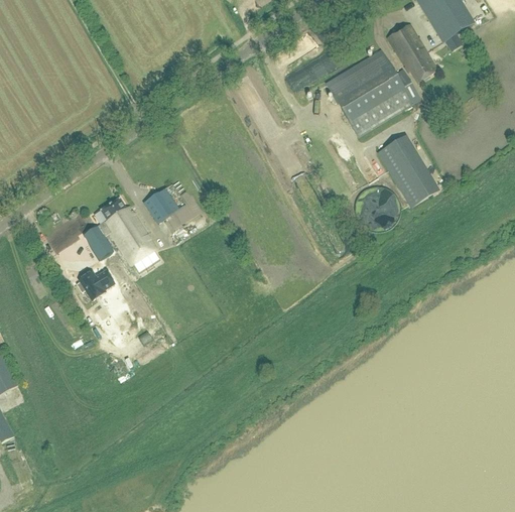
[(415,0),(441,41),(473,22),(459,0),(415,0)]
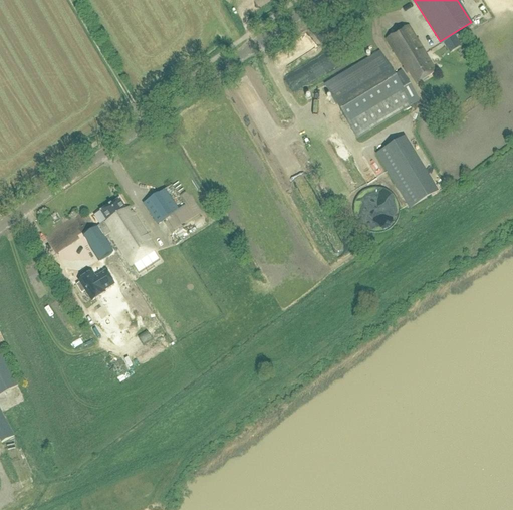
[(411,79),(431,67),(404,21),(381,34),(402,68),(404,67),(411,79)]
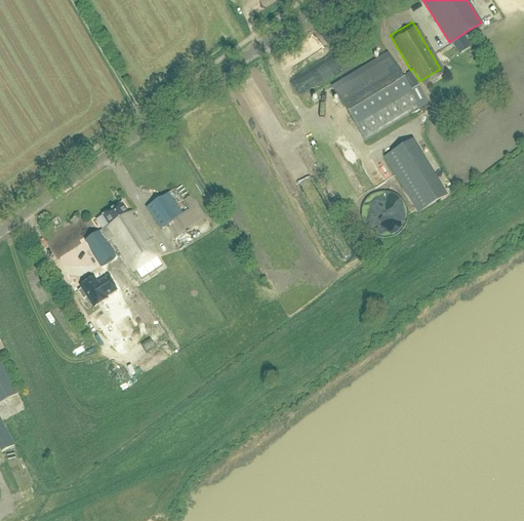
[(331,84),(339,97),(364,138),(428,101),(409,69),(402,74),(387,50),(331,84)]
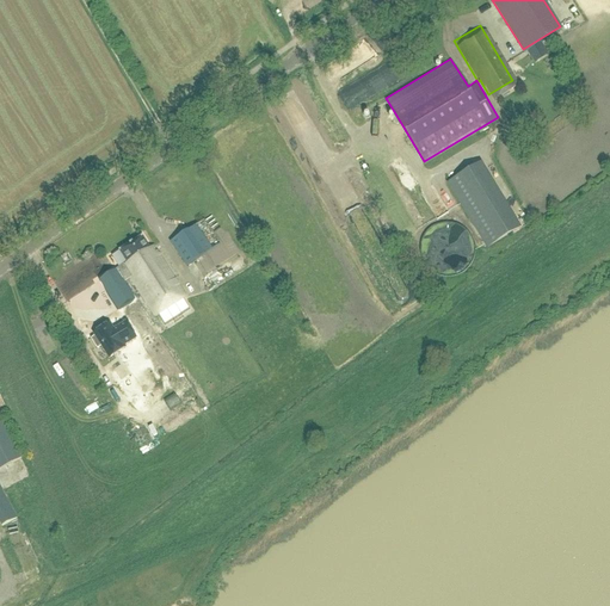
[(316,158),(330,149),(322,135),(308,143),(316,158)]
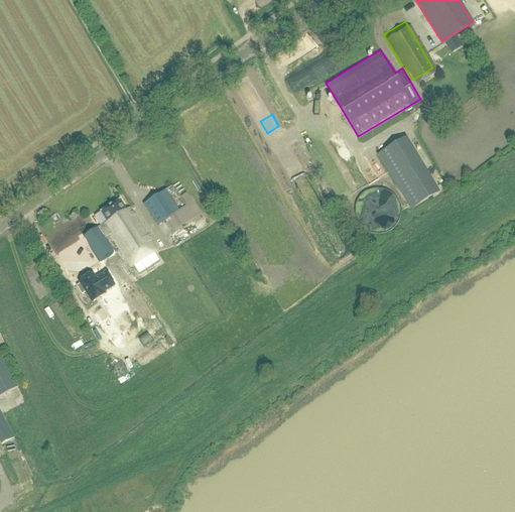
[(398,139),(377,151),(410,207),(431,194),(398,139)]
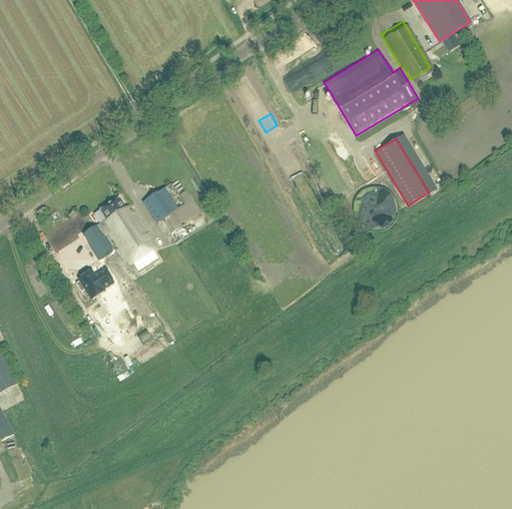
[(298,178),(305,195),(314,191),(307,175),(298,178)]
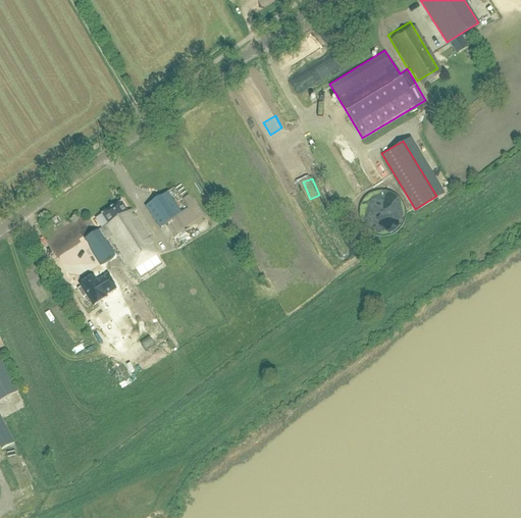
[(158,225),(189,205),(173,184),(144,204),(158,225)]
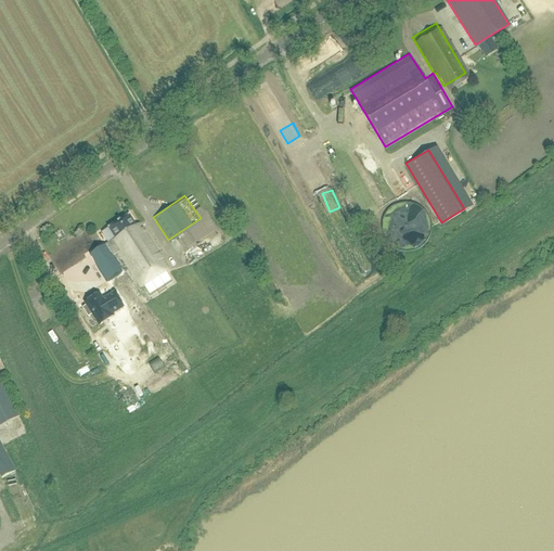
[(430,227),(430,223),(430,222),(429,220),(429,217),(428,215),(428,214),(426,210),(425,209),(423,207),(422,205),(420,203),(417,202),(415,201),(412,200),(410,200),(409,200),(406,199),(404,200),(401,200),(399,200),(397,201),(395,202),(393,203),(389,205),(388,206),(386,208),(385,210),(383,213),(382,215),(382,217),(381,220),(381,222),(381,225),(381,227),(381,230),(382,232),(383,234),(384,236),(385,238),(386,240),(388,242),(390,244),(393,245),(395,246),(397,247),(398,248),(400,248),(402,248),(406,250),(409,248),(411,248),(413,248),(414,247),(417,246),(420,245),(422,243),(423,242),(425,240),(426,238),(427,235),(428,233),(429,232),(429,229),(430,227)]
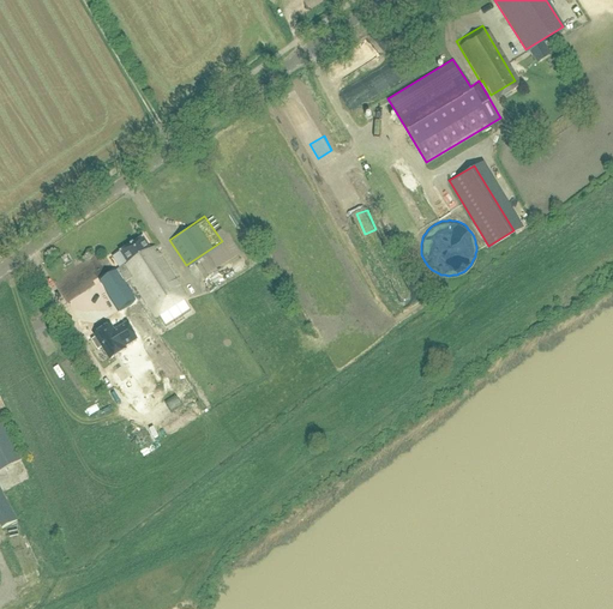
[(226,237),(238,230),(235,225),(222,233),(226,237)]
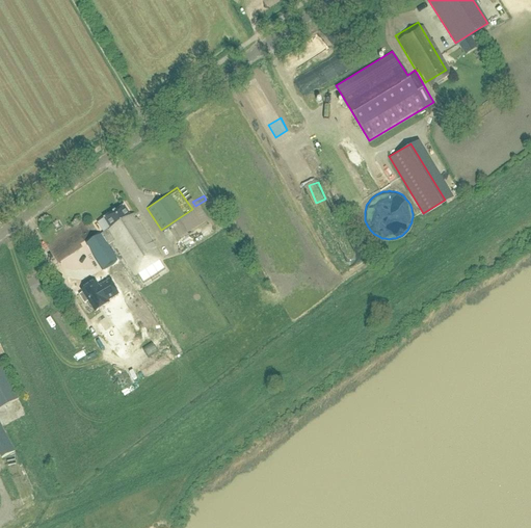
[(103,215),(109,226),(100,232),(107,242),(112,239),(134,272),(161,256),(132,211),(129,213),(123,203),(103,215)]
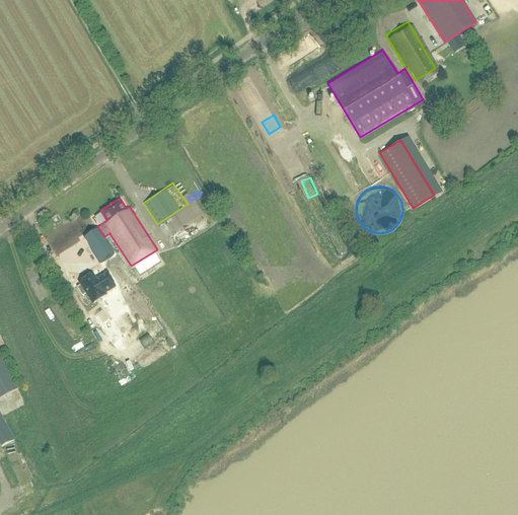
[(104,236),(97,226),(83,235),(99,261),(114,251),(104,236)]
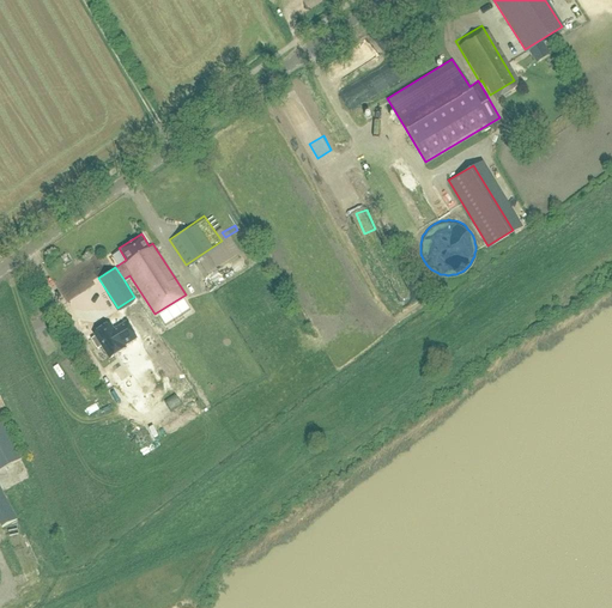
[(100,345),(108,357),(125,346),(123,345),(135,336),(125,321),(113,328),(109,322),(92,333),(94,335),(90,338),(96,347),(100,345)]
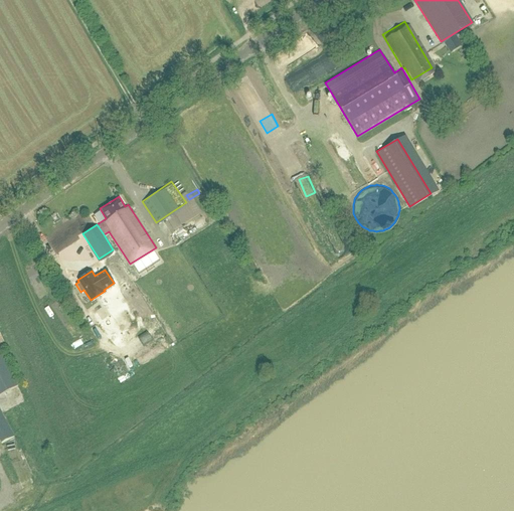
[(0,390),(17,382),(0,350),(0,390)]
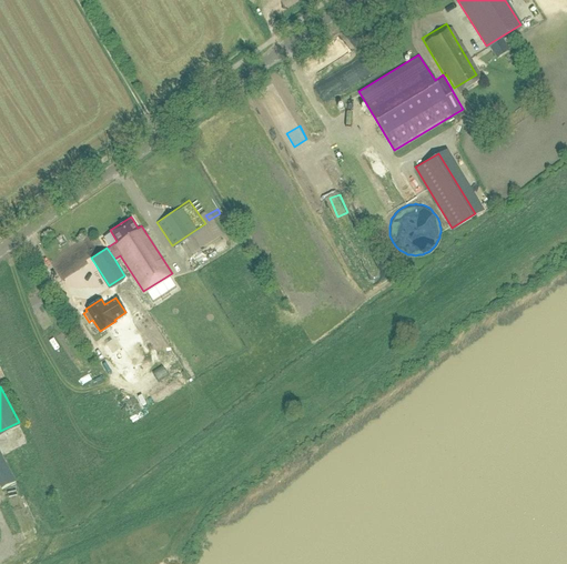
[(14,479),(0,451),(0,486),(14,479)]
